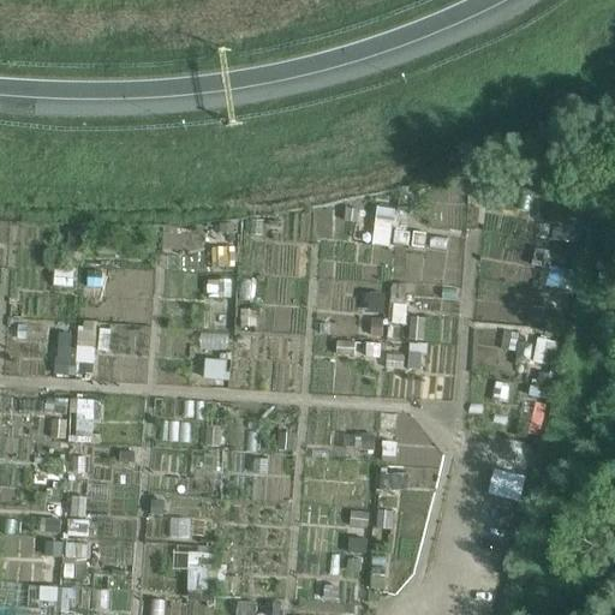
[(559,311),(560,300),(548,299),(545,309),(559,311)]
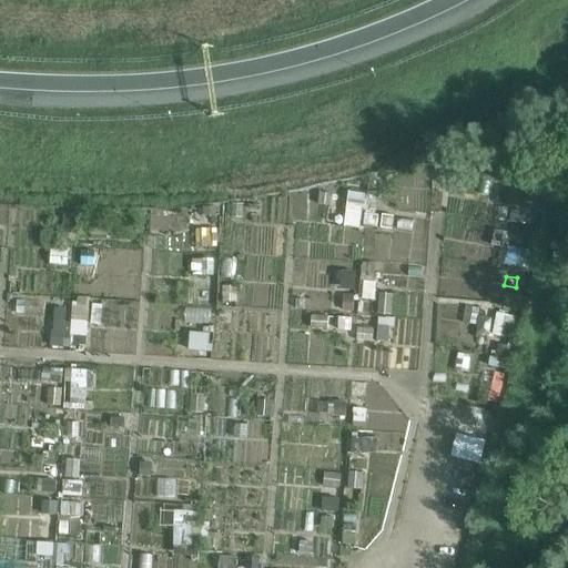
[(71,318),(70,333),(84,335),(87,321),(71,318)]
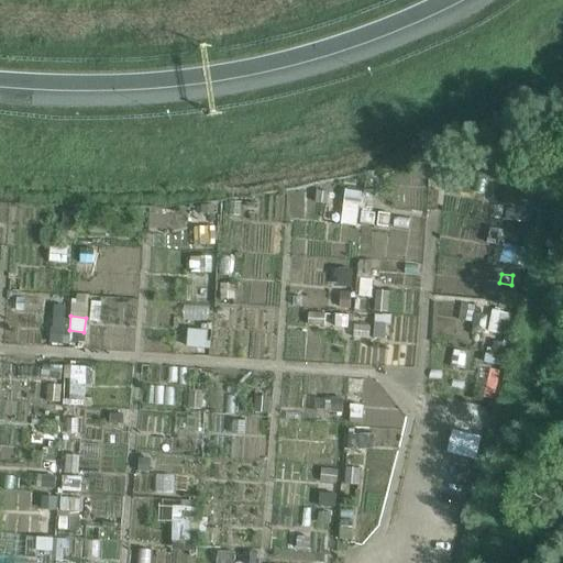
[(207,348),(208,329),(187,328),(186,346),(207,348)]
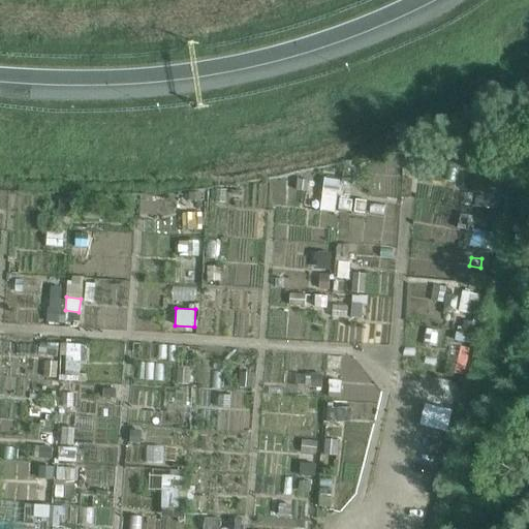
[(60,309),(50,309),(50,321),(59,321),(60,309)]
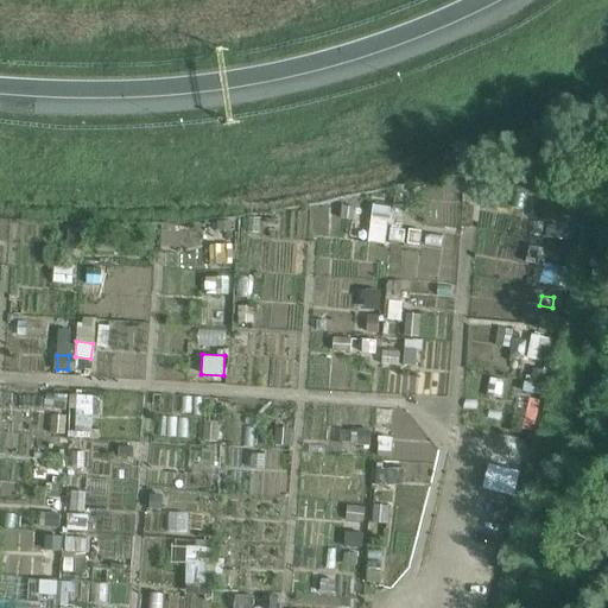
[(327,415),(328,441),(341,439),(340,413),(327,415)]
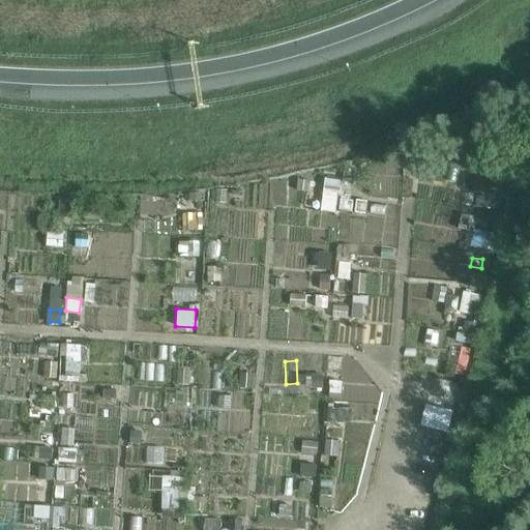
[(447,433),(452,410),(425,403),(419,425),(447,433)]
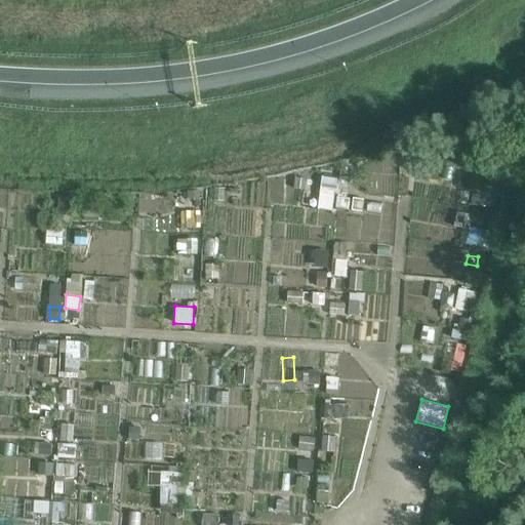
[(33,513),(46,515),(48,502),(35,500),(33,513)]
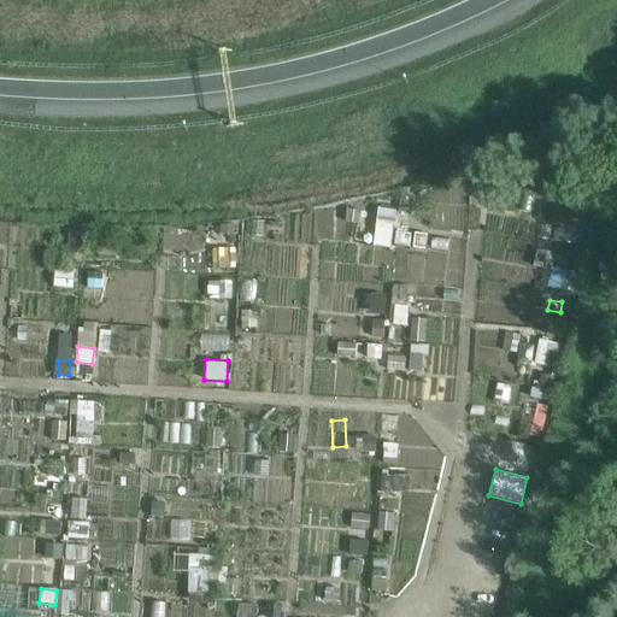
[(81,616),(81,615),(75,615),(74,589),(59,589),(59,616),(81,616)]
